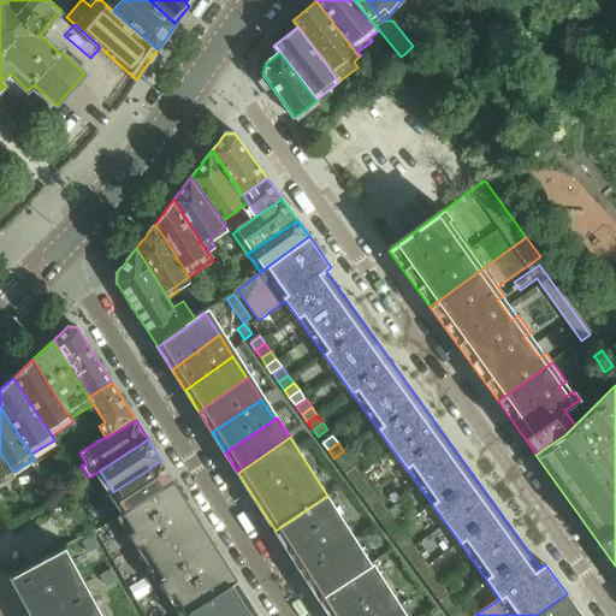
[(343,451),(333,458),(339,466),(349,458),(343,451)]
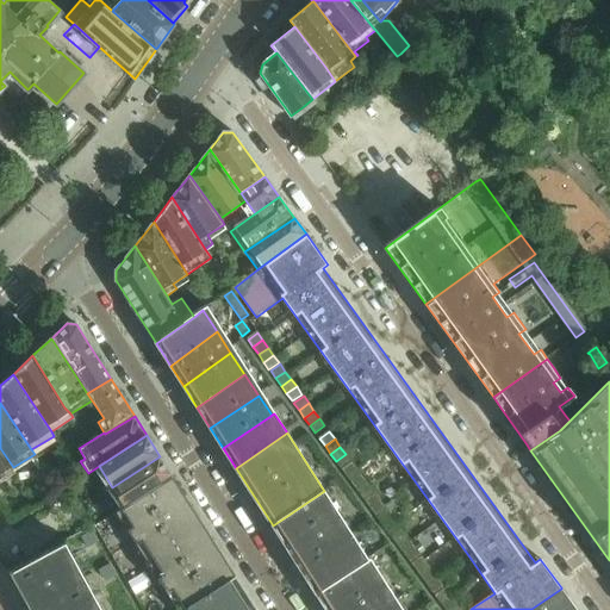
[(13,467),(0,448),(0,480),(16,472),(13,467)]
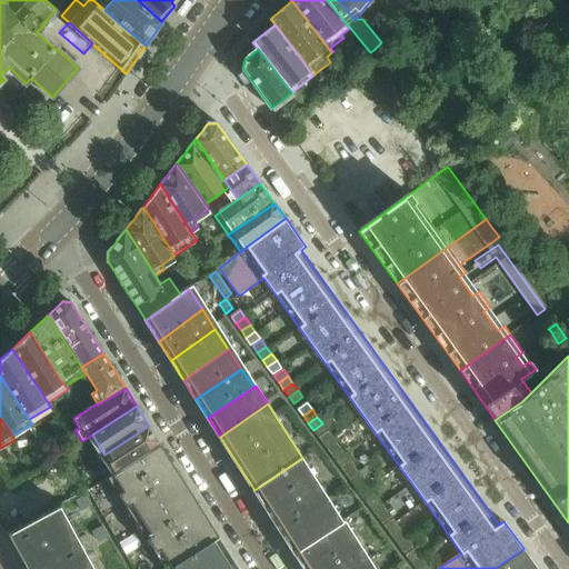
[(322,423),(313,430),(318,437),(327,430),(322,423)]
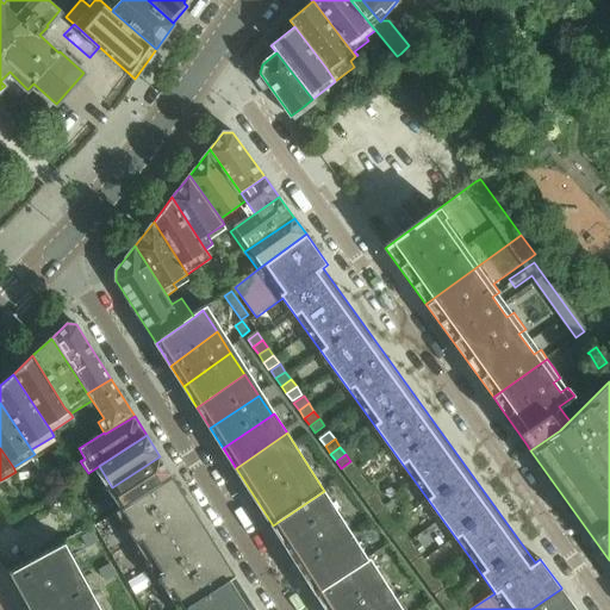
[(160,456),(112,487),(124,505),(124,506),(172,475),(160,456)]
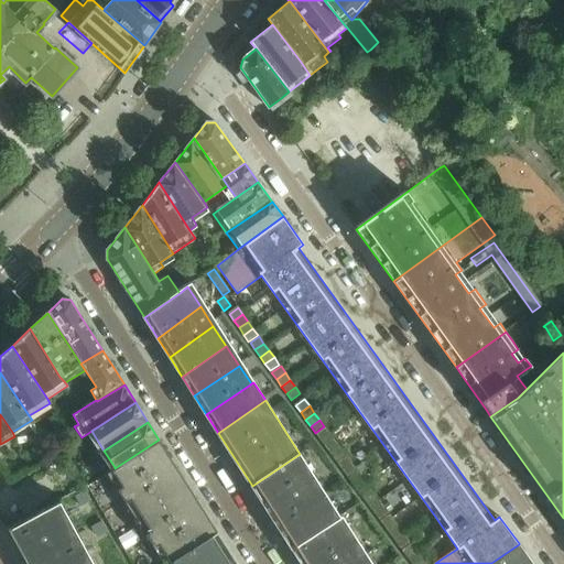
[(325,427),(316,434),(322,442),(331,435),(325,427)]
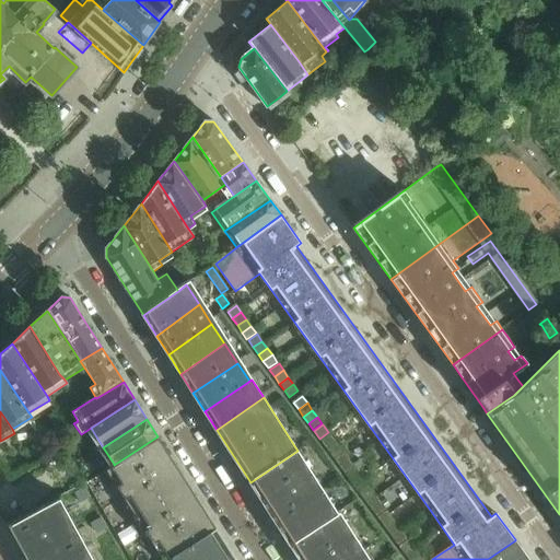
[(328,432),(319,439),(325,445),(333,439),(328,432)]
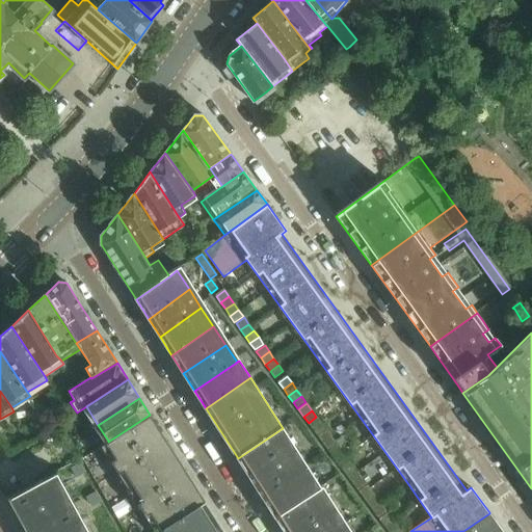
[(150,415),(108,442),(108,441),(101,446),(102,448),(107,445),(115,458),(111,461),(129,489),(178,458),(150,415)]
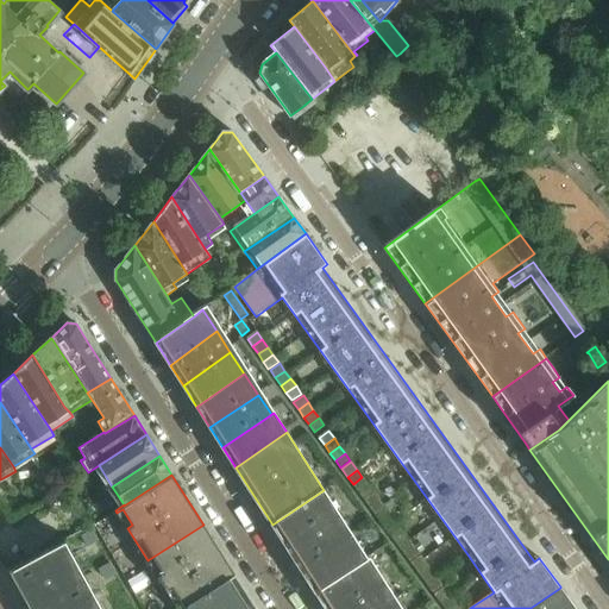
[(362,477),(353,484),(358,491),(368,484),(362,477)]
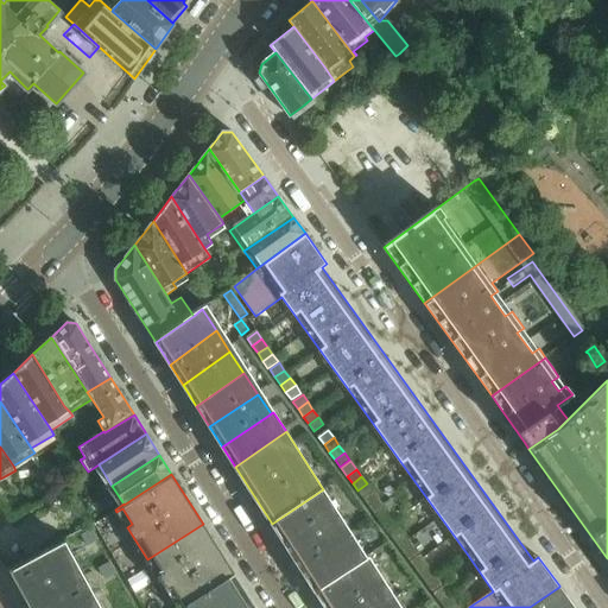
[(367,483),(358,491),(363,499),(373,492),(367,483)]
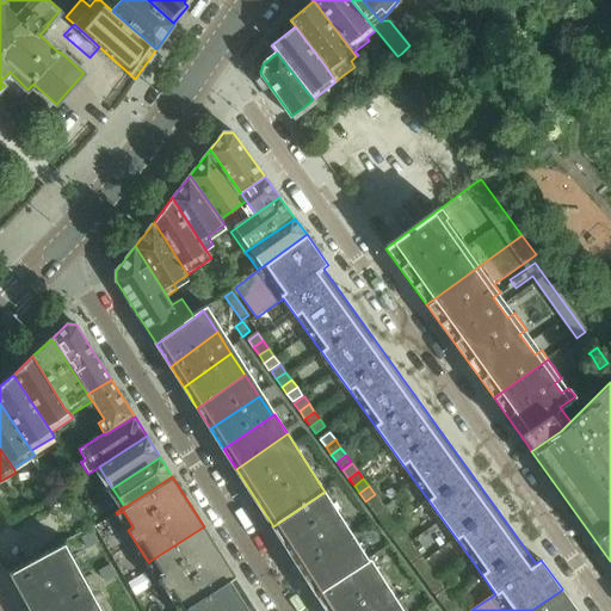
[(369,561),(325,492),(273,526),(315,594),(364,563),(369,561)]
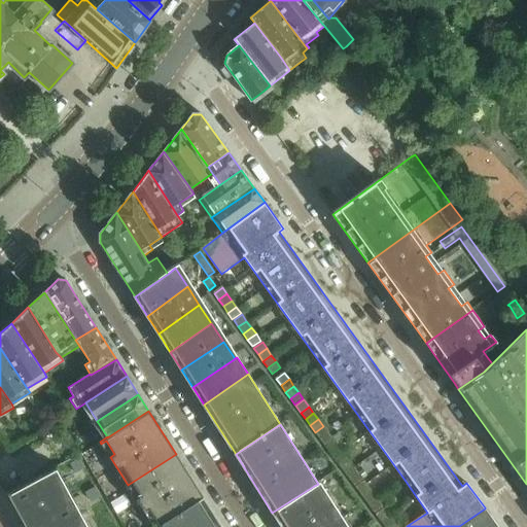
[(324,427),(316,433),(320,440),(329,433),(324,427)]
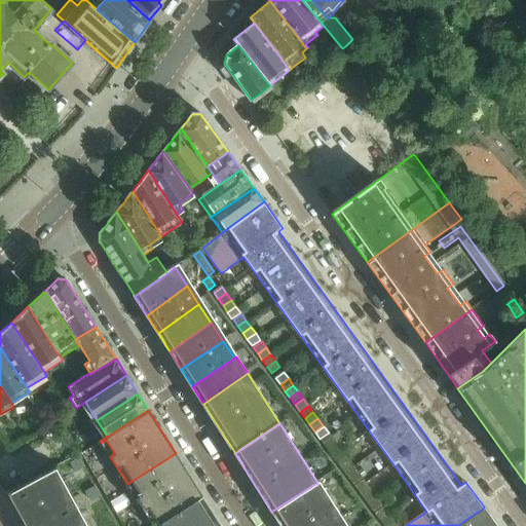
[(329,433),(320,439),(325,445),(333,439),(329,433)]
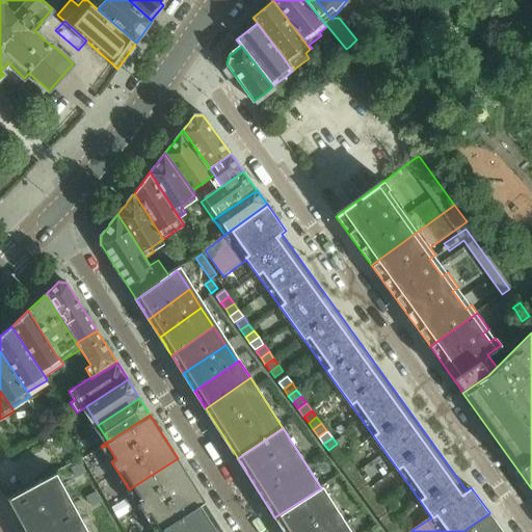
[(337,444),(328,450),(334,457),(342,451),(337,444)]
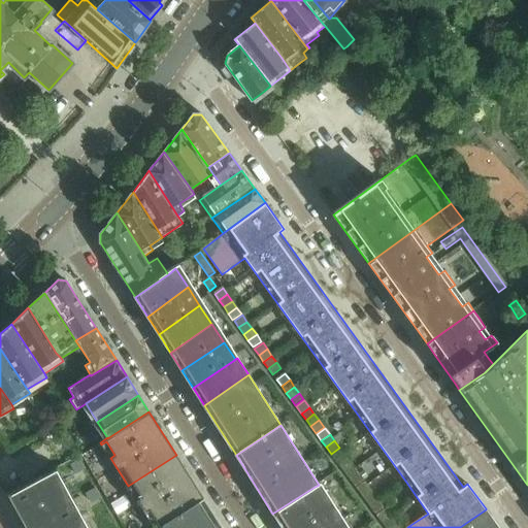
[(339,448),(331,454),(335,460),(343,454),(339,448)]
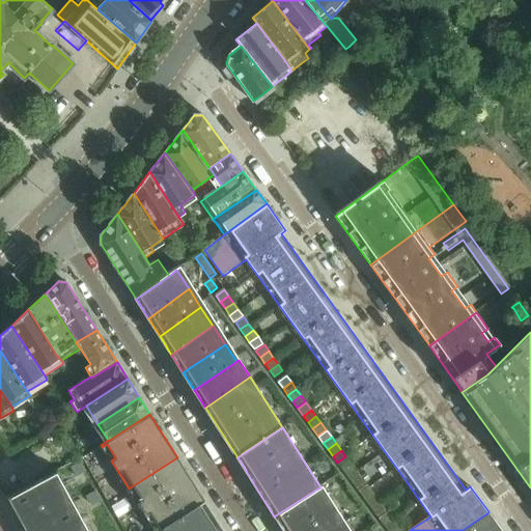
[(177,457),(129,488),(145,515),(150,512),(159,526),(154,529),(155,530),(162,527),(163,527),(204,501),(204,500),(177,457)]
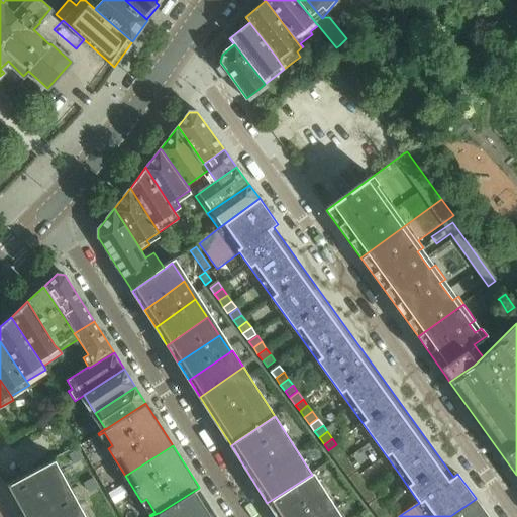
[(338,445),(329,451),(334,457),(342,451),(338,445)]
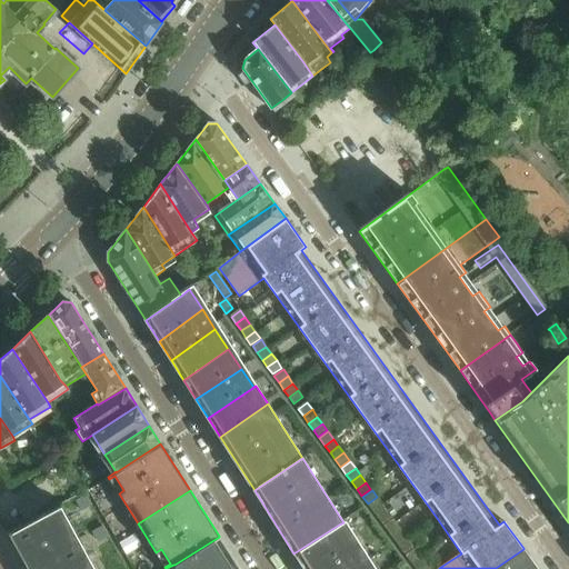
[(377,497),(368,503),(373,511),(382,505),(377,497)]
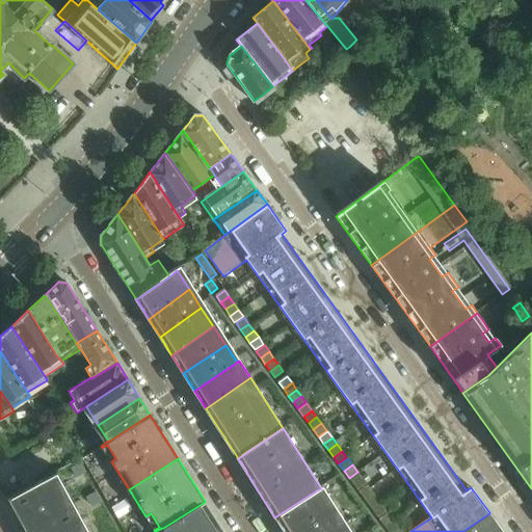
[(357,472),(349,478),(353,484),(362,478),(357,472)]
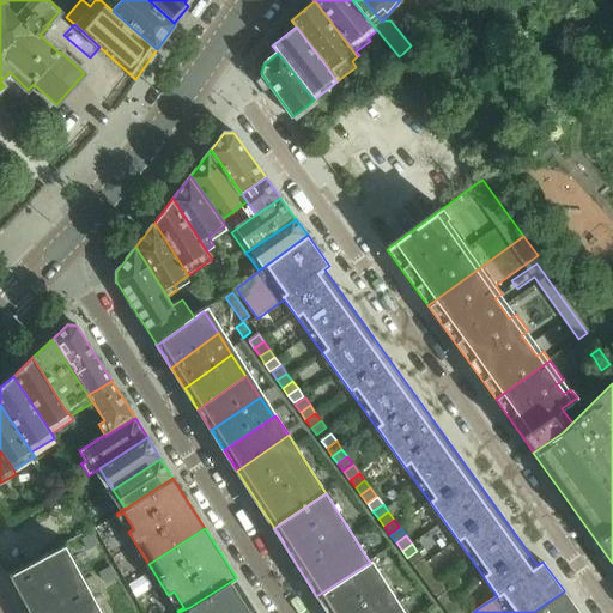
[(92,589),(89,582),(80,587),(74,574),(82,570),(73,556),(71,556),(65,545),(8,575),(30,612),(71,612),(90,604),(84,593),(92,589)]
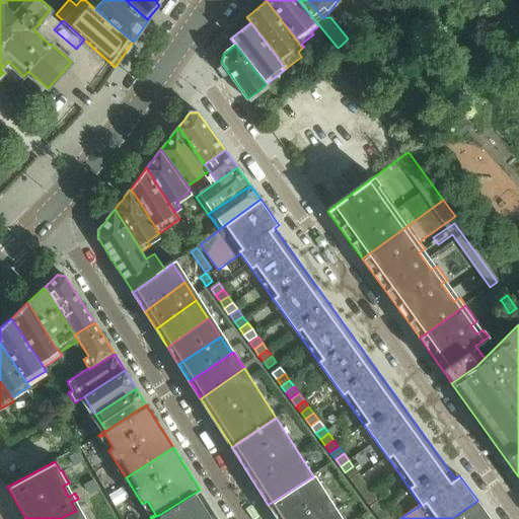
[(353,466),(345,472),(350,478),(358,472),(353,466)]
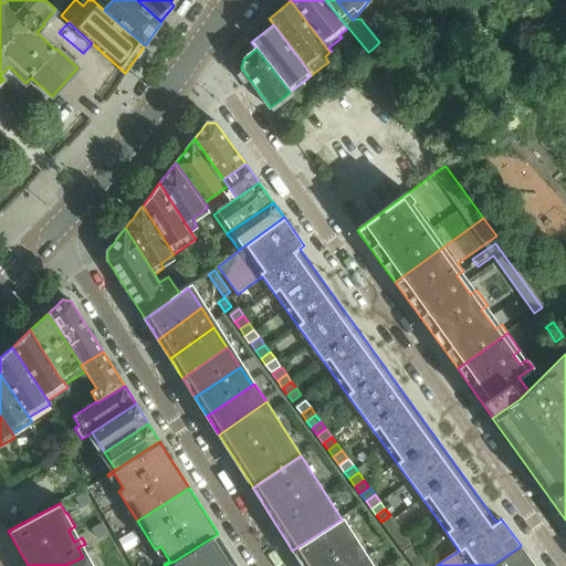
[(391,516),(383,524),(387,531),(397,524),(391,516)]
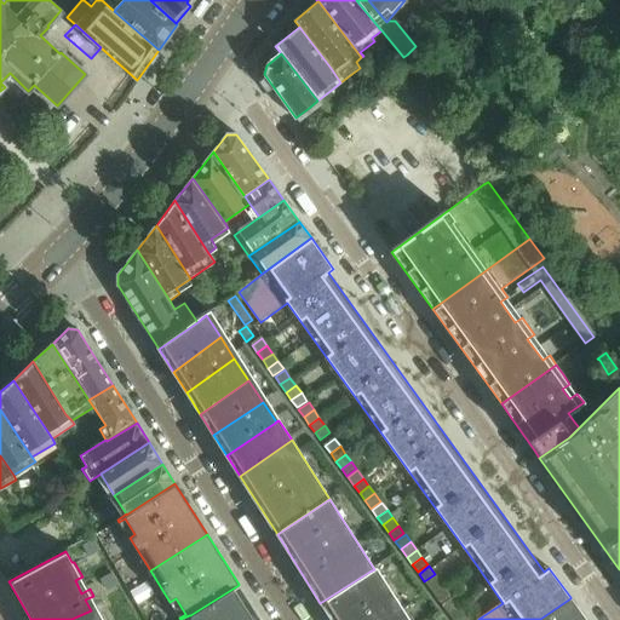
[(409,619),(396,598),(377,568),(374,569),(369,572),(320,603),(331,619),(409,619)]
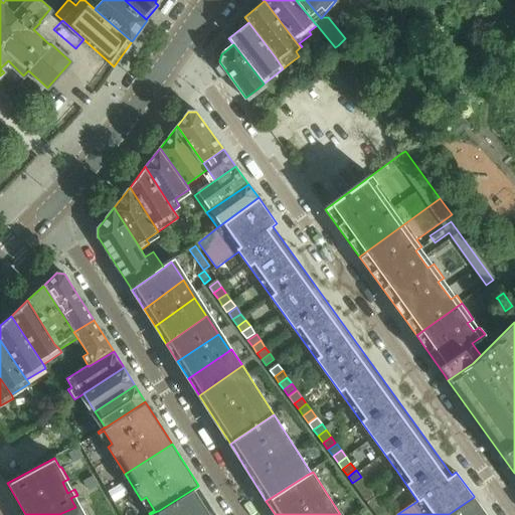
[(361,477),(352,483),(357,489),(365,483),(361,477)]
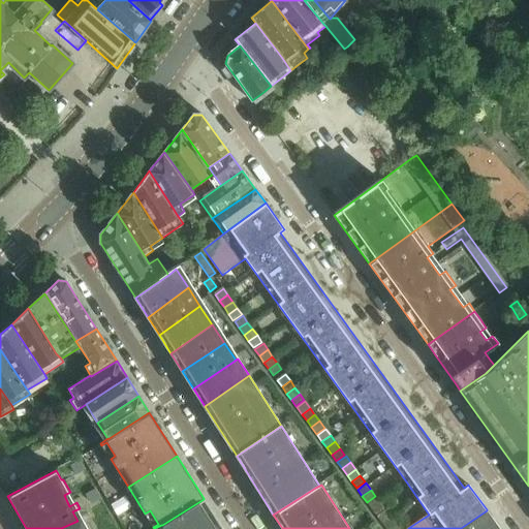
[(375,496),(367,502),(371,508),(380,502),(375,496)]
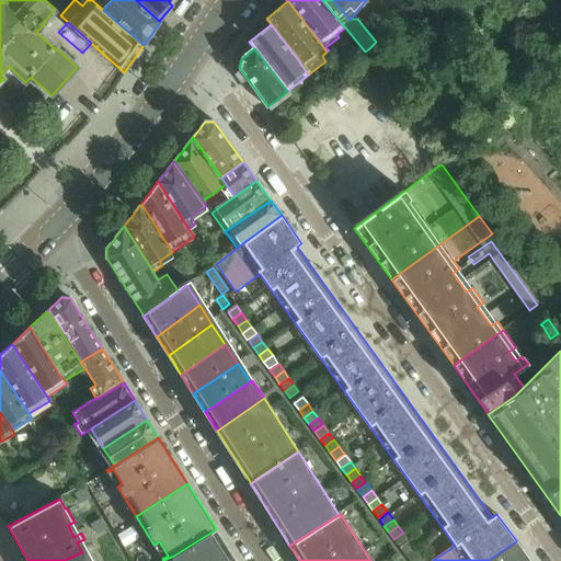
[(236,560),(216,528),(216,529),(172,557),(171,557),(173,560),(236,560)]
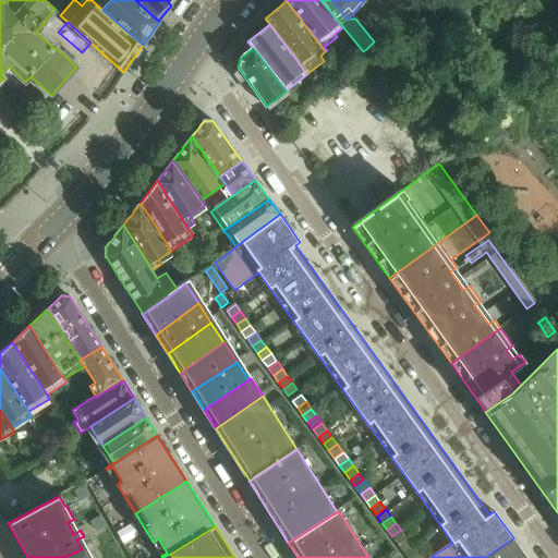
[(401,530),(391,536),(397,544),(407,537),(401,530)]
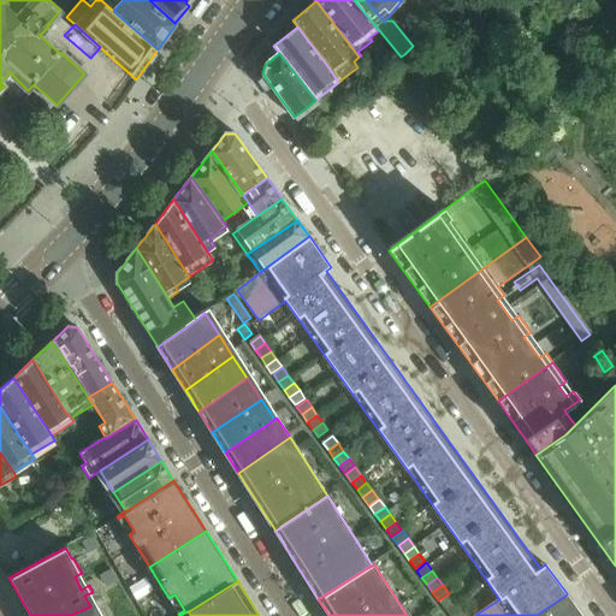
[(449,594),(439,602),(445,609),(455,602),(449,594)]
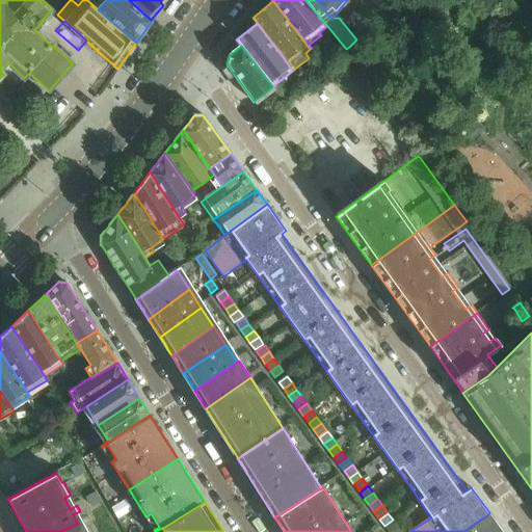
[(489,513),(463,531),(503,531),(490,514),(489,514),(489,513)]
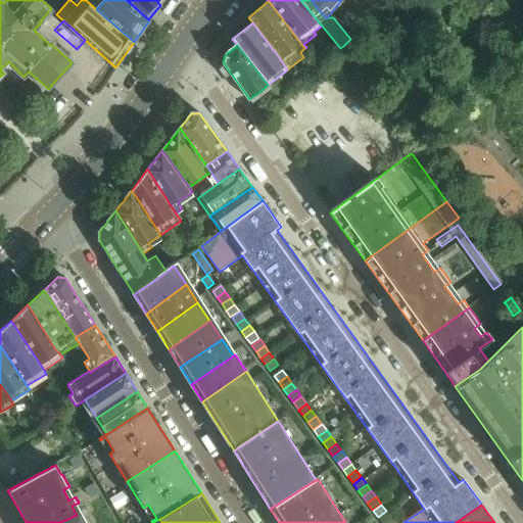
[(386,511),(378,517),(382,522),(383,522),(391,518),(386,511)]
